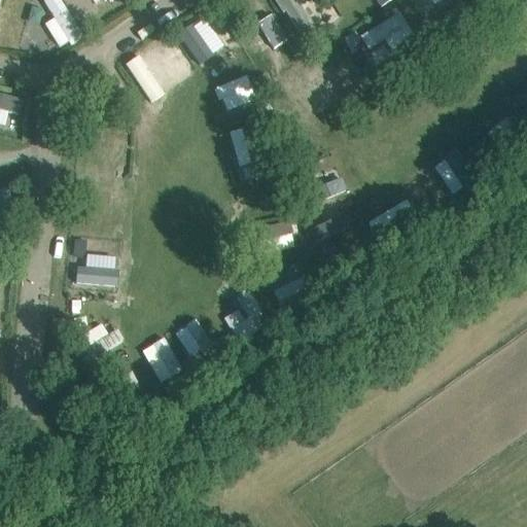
[(0,0),(0,40),(6,42),(12,0),(0,0)]
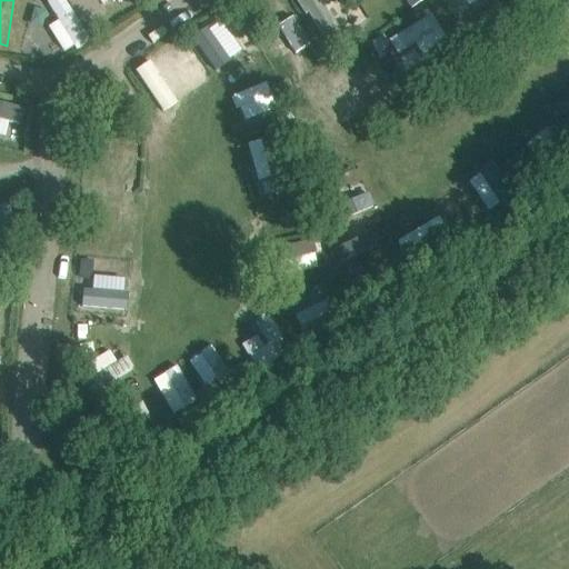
[(48,25),(62,53),(87,41),(66,0),(45,0),(56,21),(48,25)]
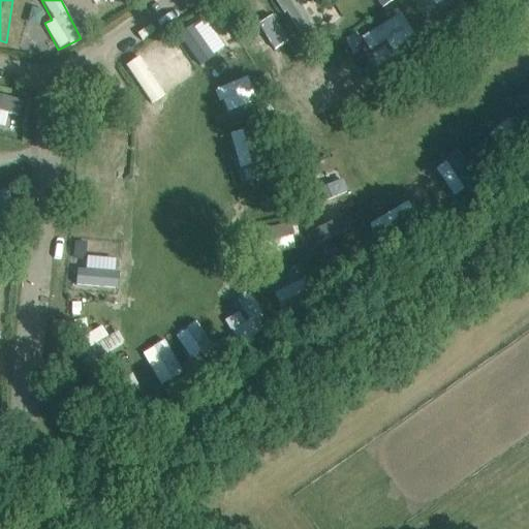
[(180,27),(191,52),(226,35),(215,11),(180,27)]
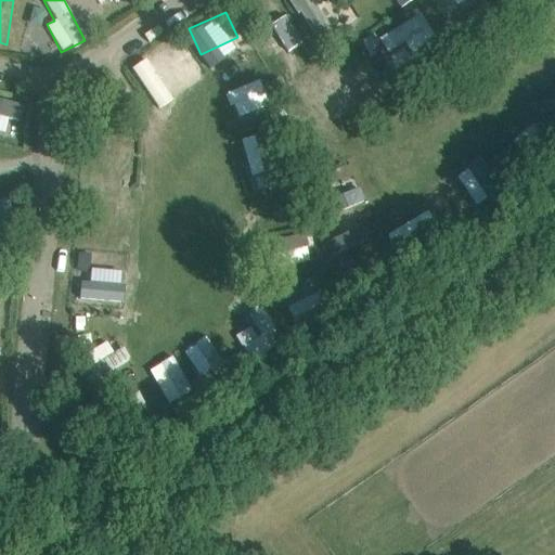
[(378,39),(387,52),(403,41),(412,54),(436,38),(420,13),(378,39)]
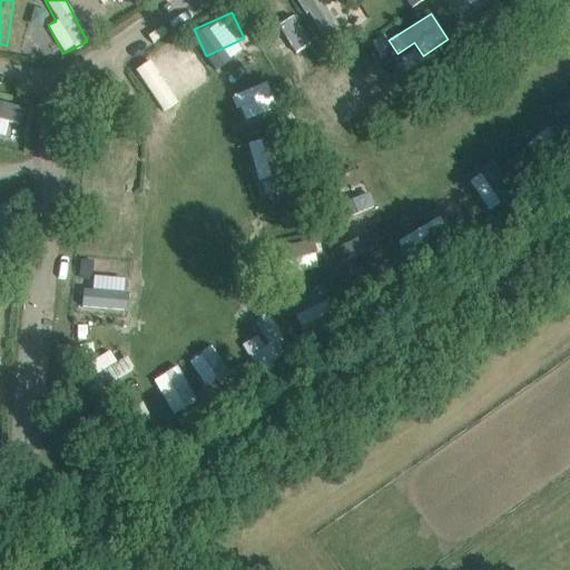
[(287,71),(311,59),(306,49),(320,42),(310,20),(272,38),(287,71)]
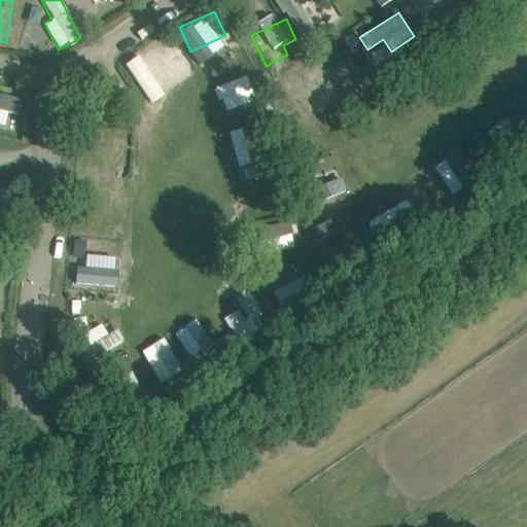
[(311,84),(319,81),(324,92),(360,75),(348,48),(304,69),(311,84)]
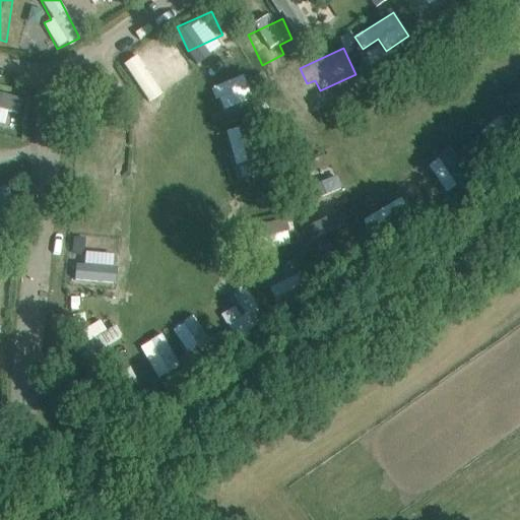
[(146,53),(124,67),(144,98),(167,83),(146,53)]
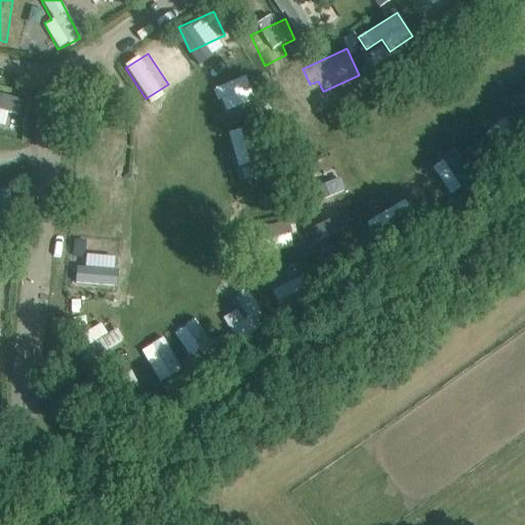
[(225,114),(255,104),(246,76),(214,86),(225,114)]
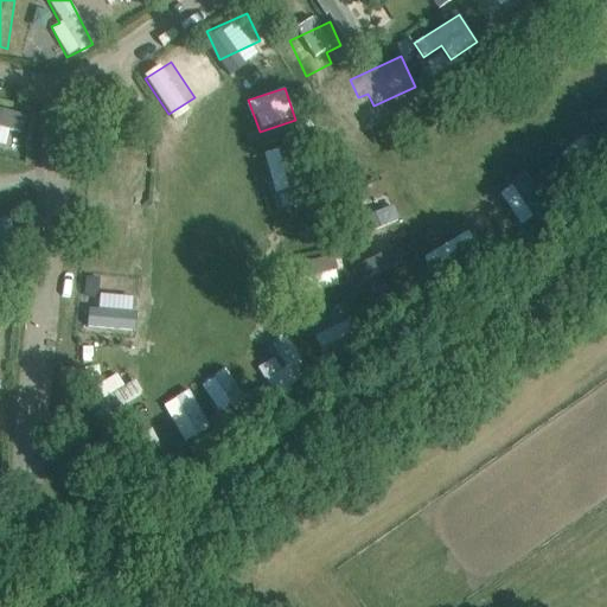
[(606,102),(596,106),(602,125),(606,122),(606,102)]
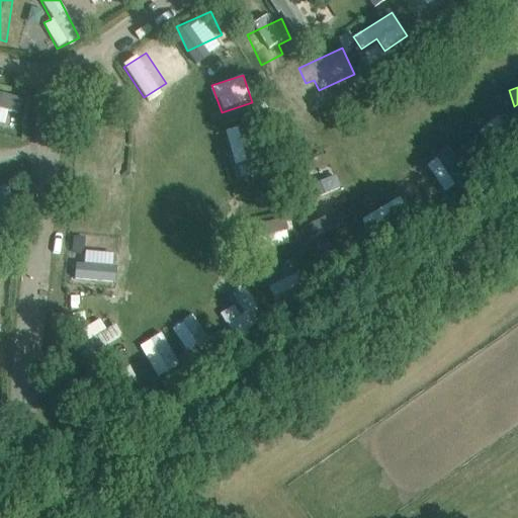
[(0,92),(0,123),(13,127),(21,98),(0,92)]
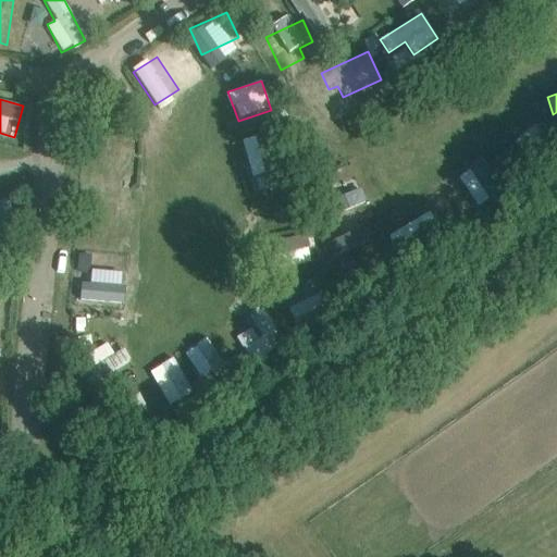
[(239,139),(254,180),(270,174),(257,134),(239,139)]
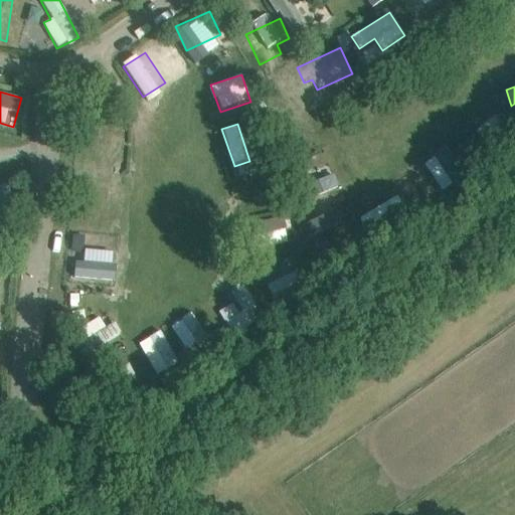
[(302,202),(338,186),(332,173),(296,188),(302,202)]
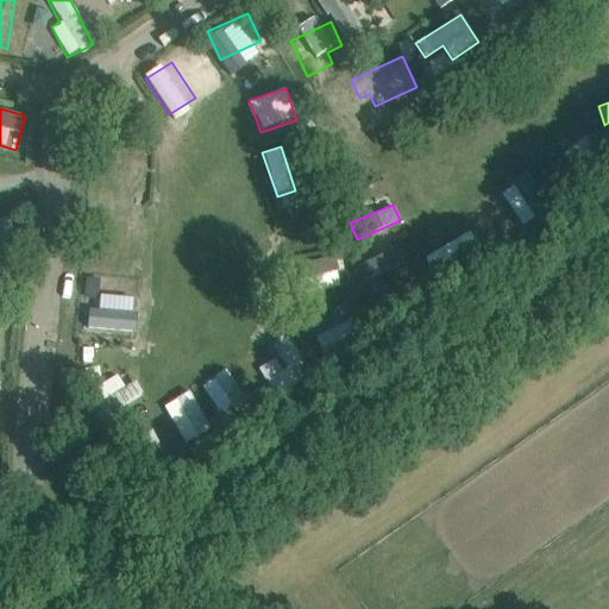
[(424,255),(431,270),(477,248),(470,233),(424,255)]
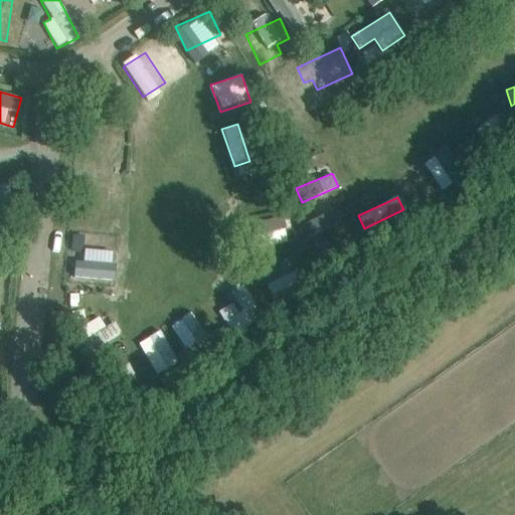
[(328,198),(295,212),(307,238),(340,224),(328,198)]
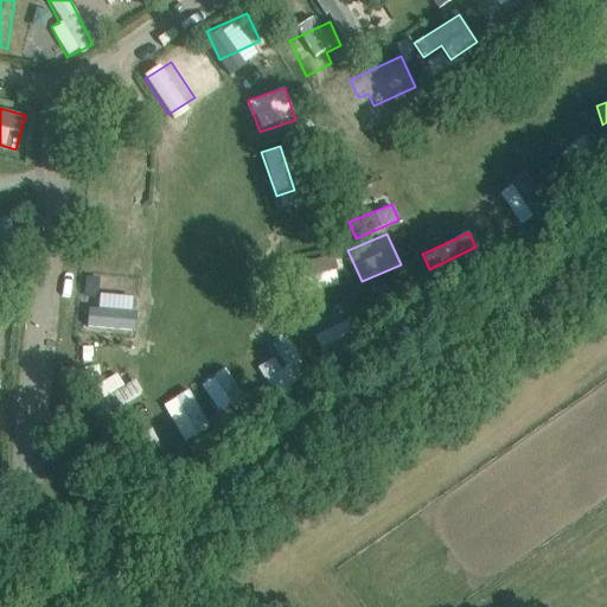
[(283,269),(295,299),(340,281),(328,251),(283,269)]
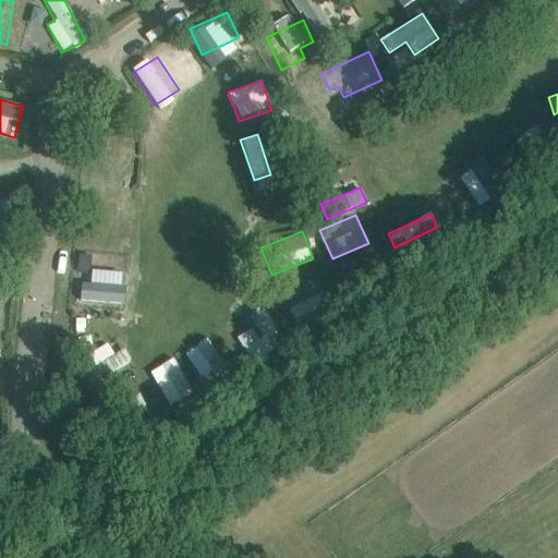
[(81,274),(117,275),(118,247),(82,246),(81,274)]
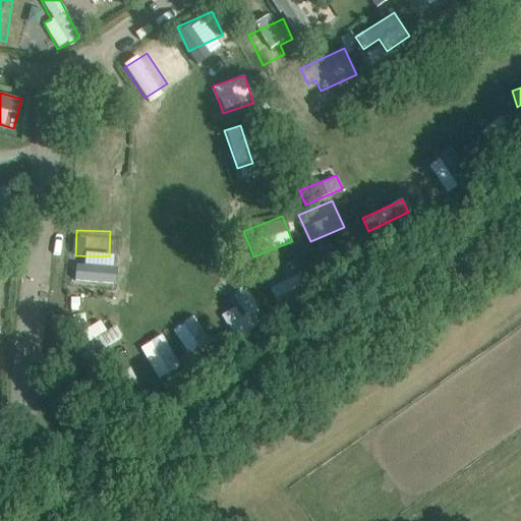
[(301,275),(270,287),(277,304),(307,292),(301,275)]
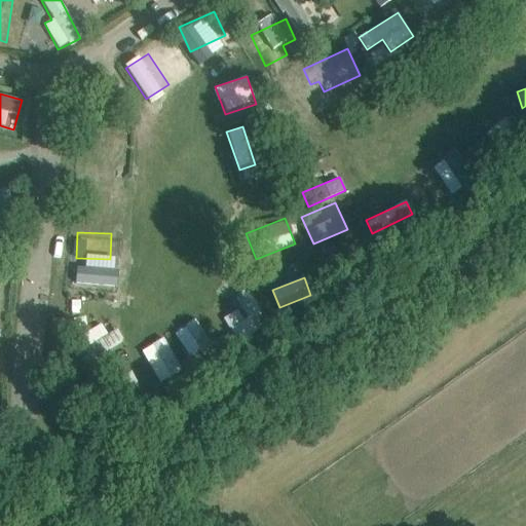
[(195,318),(174,331),(191,359),(212,346),(195,318)]
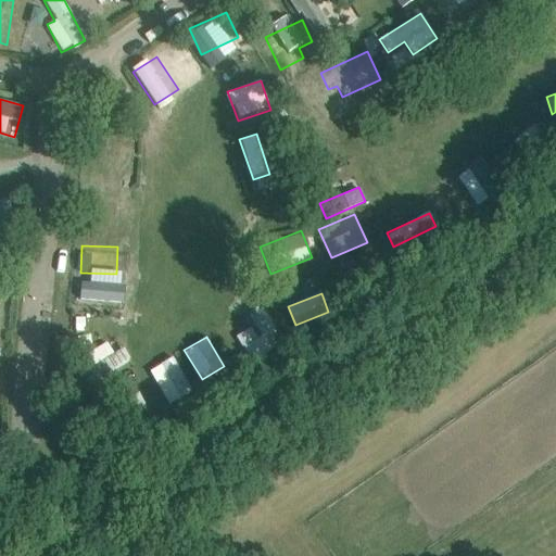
[(93,378),(129,362),(123,348),(112,352),(108,342),(83,354),(93,378)]
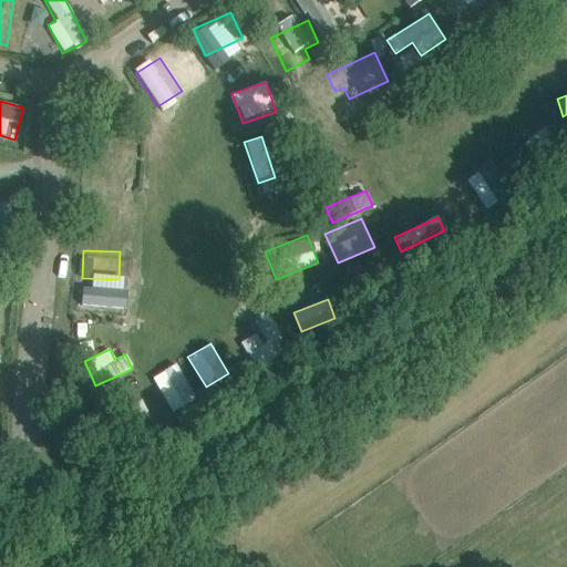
[(169,413),(194,401),(176,364),(152,375),(169,413)]
